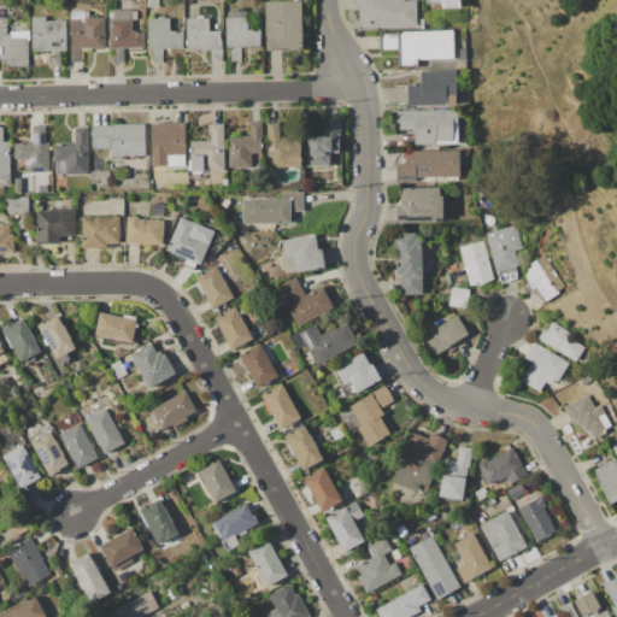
[(265,1),(300,0),(303,50),(266,51),(265,1)]
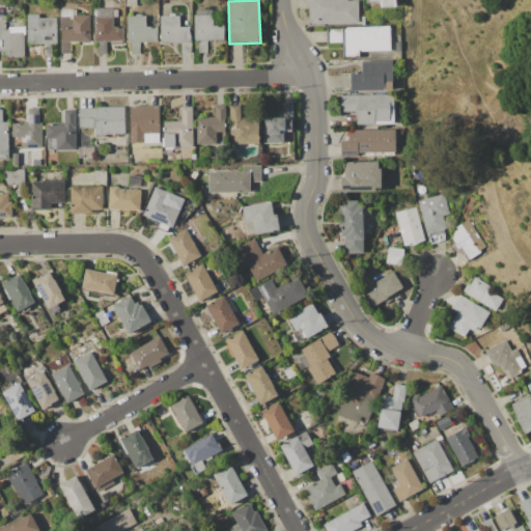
[(308,0),(359,0),(360,23),(309,25),(308,0)]
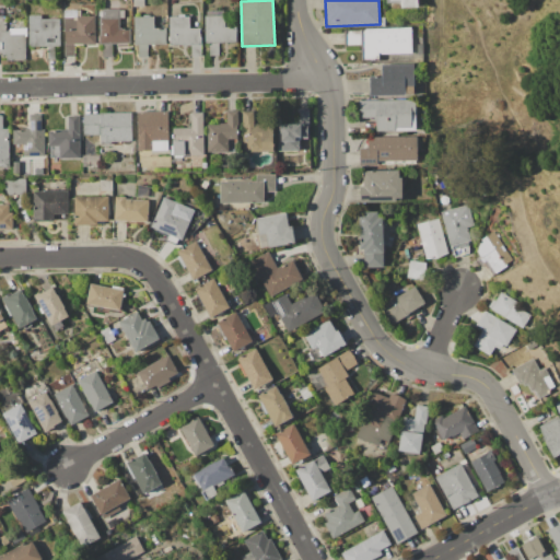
[(100,12),(102,12),(102,9),(119,9),(119,10),(125,10),(125,19),(119,19),(119,28),(130,28),(130,44),(114,44),(114,58),(103,58),(103,44),(101,44),(101,19),(100,19),(100,12)]
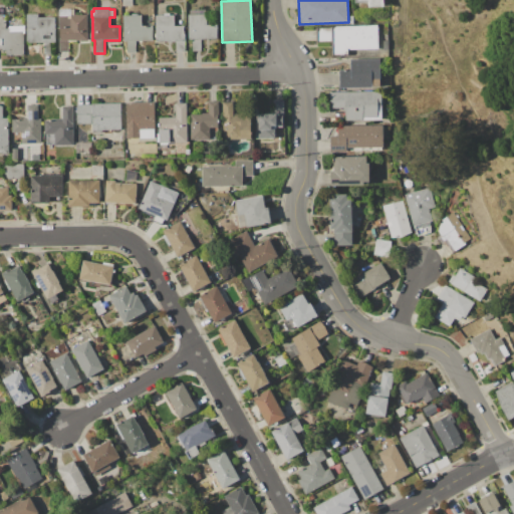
[(59,10),(71,10),(71,15),(87,14),(88,42),(68,42),(68,52),(60,52),(59,10)]
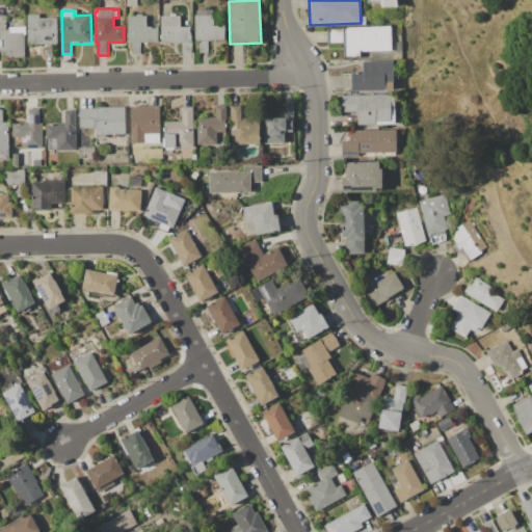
[(27,15),(40,15),(40,18),(57,18),(57,56),(46,56),(46,45),(27,45),(27,15)]
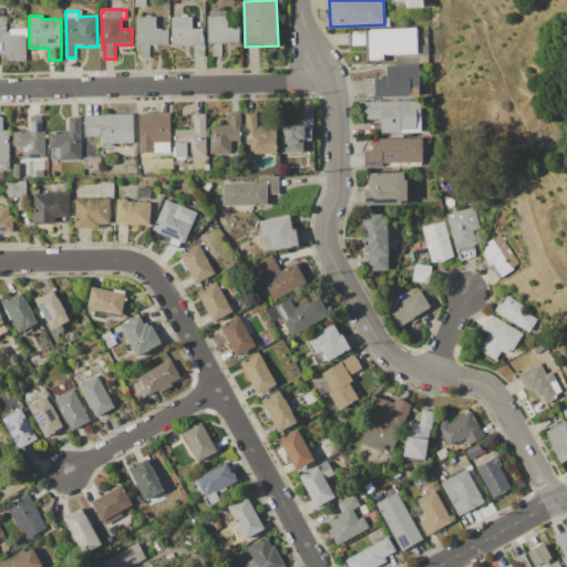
[(172,18),(181,18),(181,16),(187,16),(187,18),(193,18),(193,29),(203,29),(203,37),(205,37),(205,45),(204,45),(204,57),(195,57),(195,45),(173,47),(172,18)]
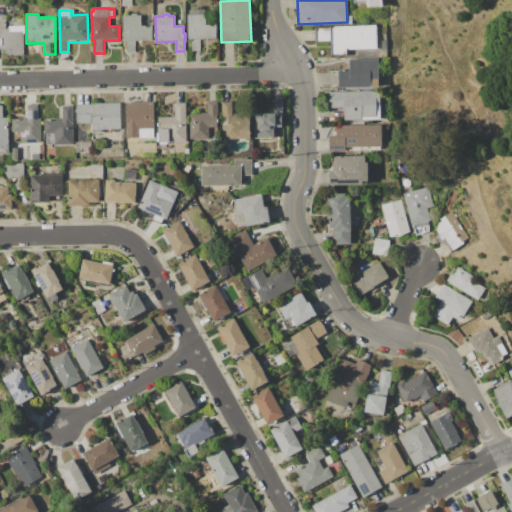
[(187,14),(206,14),(206,25),(216,25),(217,39),(200,40),(200,51),(191,51),(191,40),(188,40),(187,14)]
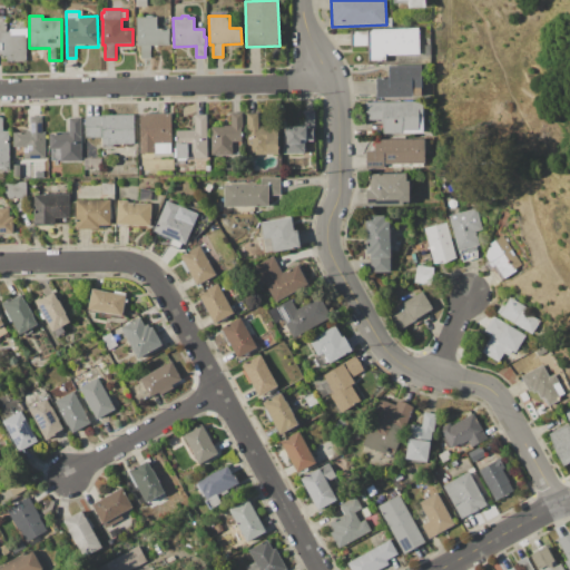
[(136,17),(156,17),(157,29),(168,29),(168,46),(150,46),(150,59),(140,59),(140,46),(137,46),(136,17)]
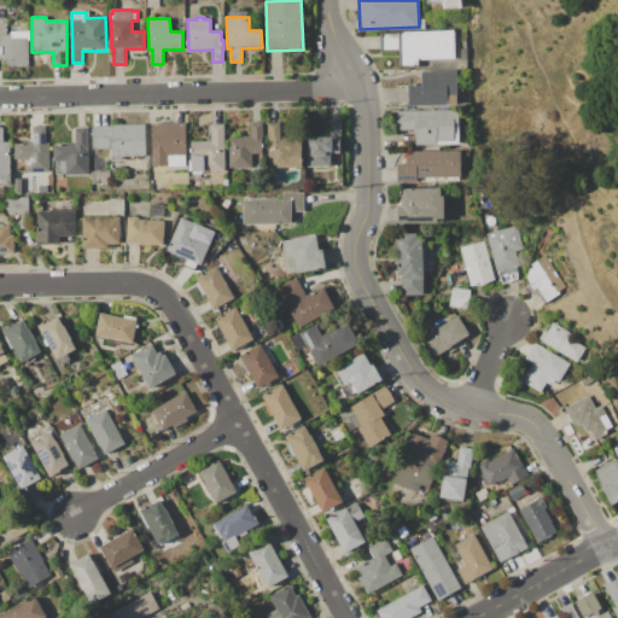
[(0,19),(6,19),(6,35),(10,35),(10,31),(29,31),(28,66),(7,66),(7,60),(0,60),(0,19)]
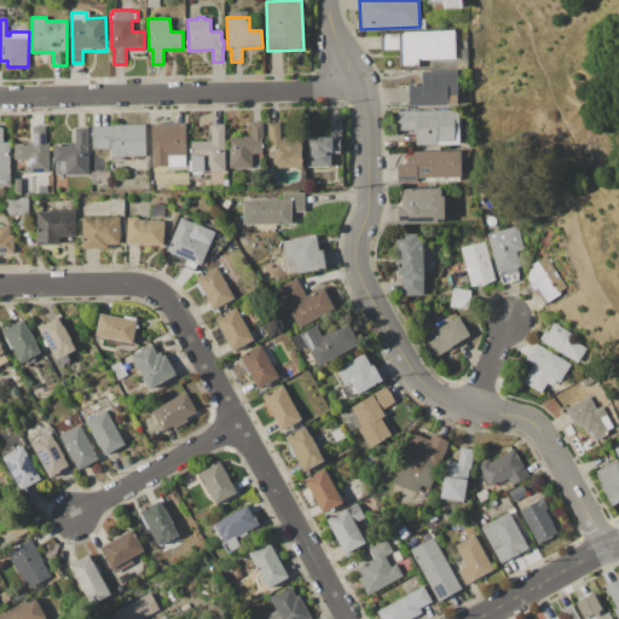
[(381,34),(455,32),(456,58),(420,59),(420,67),(400,68),(400,51),(381,51),(381,34)]
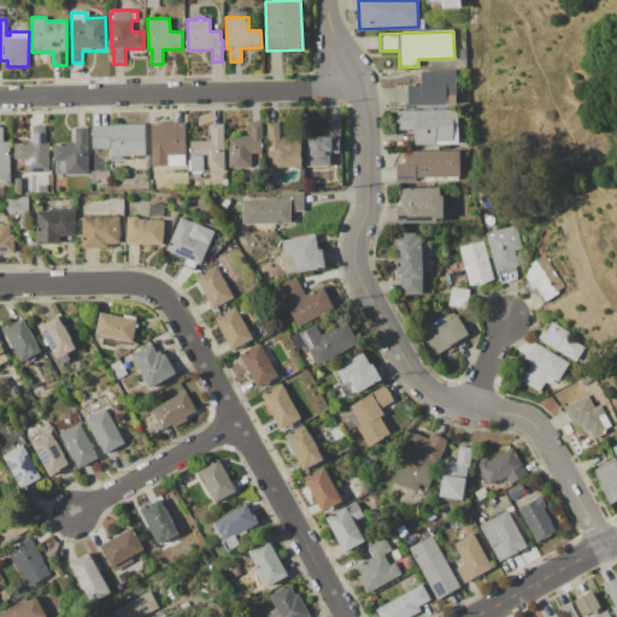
[(421,71),(456,71),(456,105),(409,106),(407,84),(421,84),(421,71)]
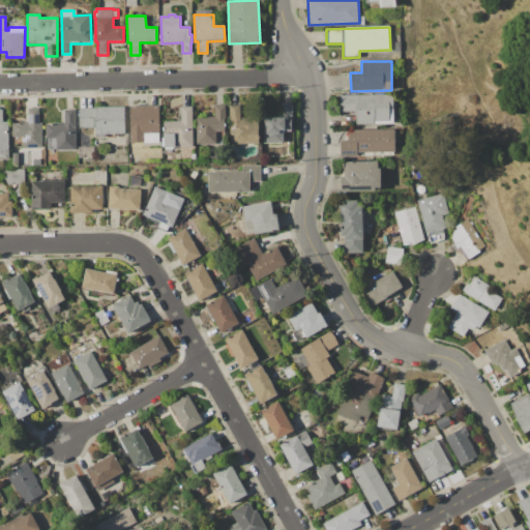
[(340,95),(392,94),(393,113),(399,113),(399,124),(355,124),(355,112),(340,112),(340,95)]
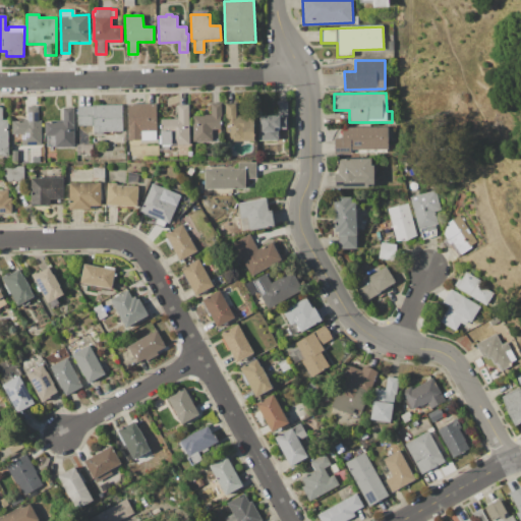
[(288,101),(288,128),(278,129),(278,141),(259,141),(258,116),(277,115),(277,102),(288,101)]
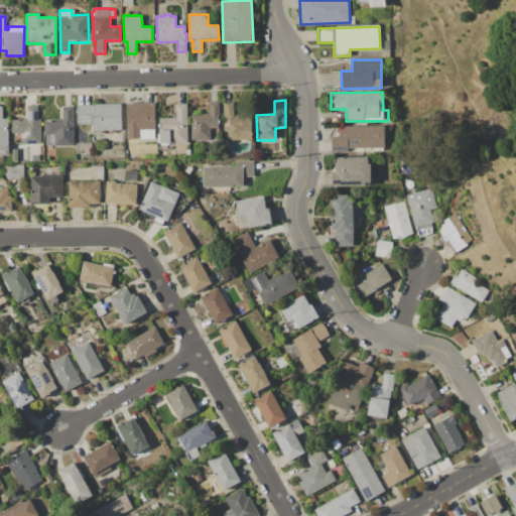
[(224,102),(234,102),(235,115),(251,114),(252,139),(226,140),(224,102)]
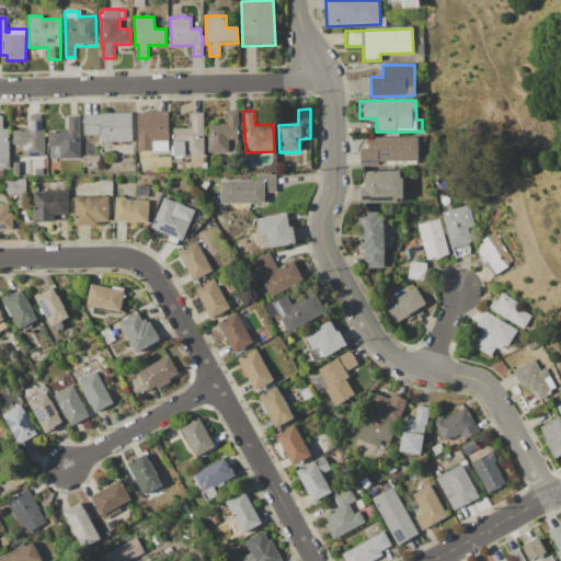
[(137,112),(168,112),(169,141),(168,141),(168,151),(138,151),(137,112)]
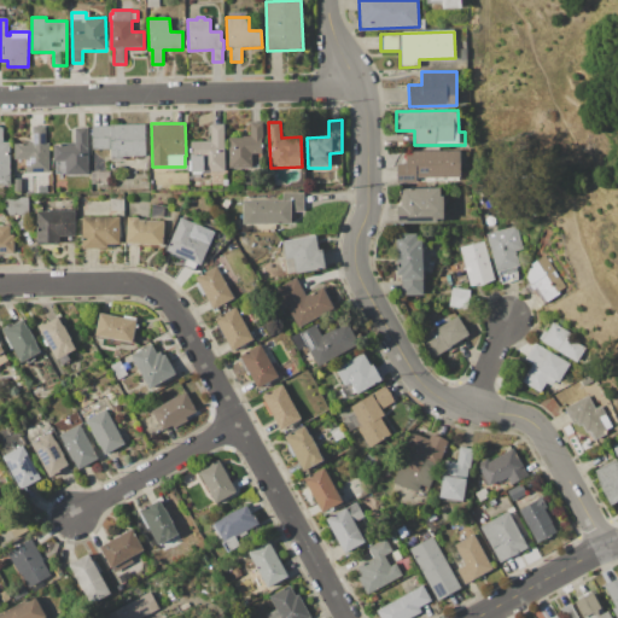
[(262,123),(263,153),(251,153),(252,167),(229,168),(228,136),(251,136),(250,123),(262,123)]
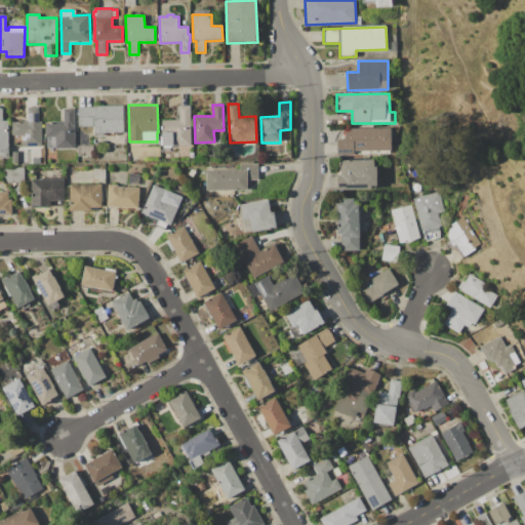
[(78,107),(94,107),(94,106),(122,106),(123,119),(123,130),(123,133),(93,133),(93,127),(78,127),(78,107)]
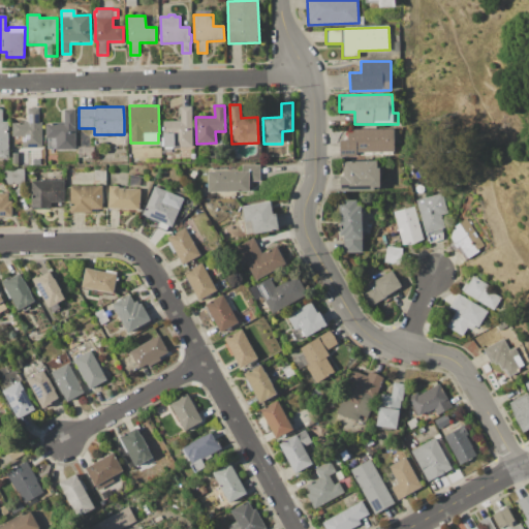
[(191,106),(192,146),(176,147),(176,129),(163,129),(163,121),(181,121),(181,106),(191,106)]
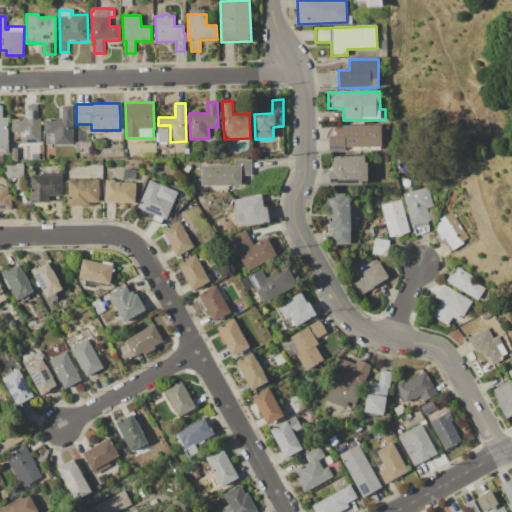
[(42,118),(41,143),(21,142),(22,132),(12,132),(12,119),(19,119),(19,118),(27,118),(28,104),(38,104),(38,118),(42,118)]
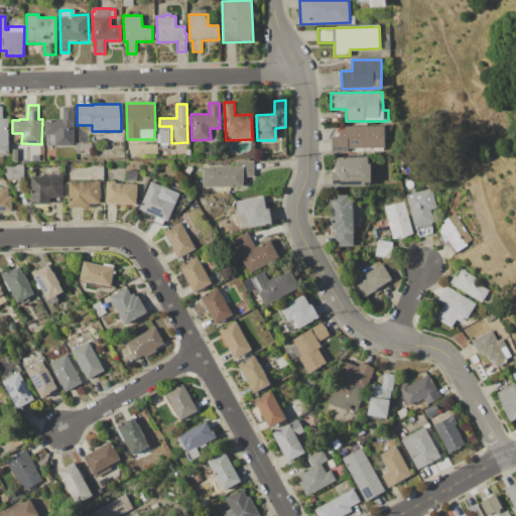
[(0,106),(2,107),(3,119),(8,119),(9,154),(0,154),(0,106)]
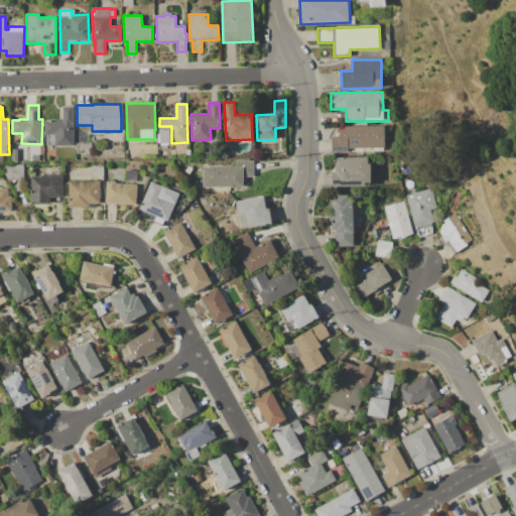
[(73,107),(73,145),(52,145),(52,149),(50,149),(50,145),(45,145),(45,121),(52,121),(52,120),(63,120),(62,107),(73,107)]
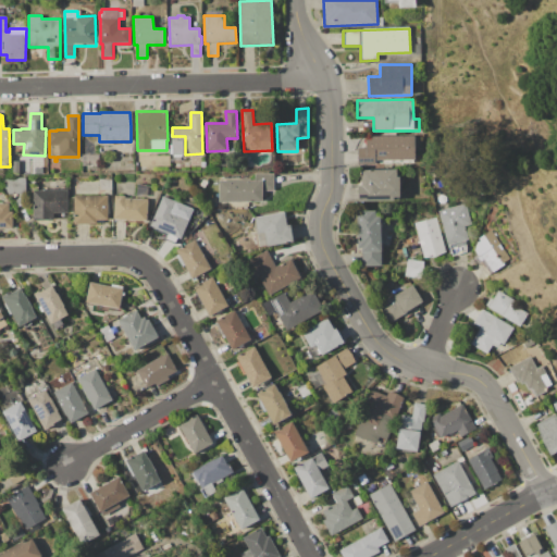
[(367,136),(415,135),(416,162),(374,163),(374,165),(358,165),(358,147),(367,147),(367,136)]
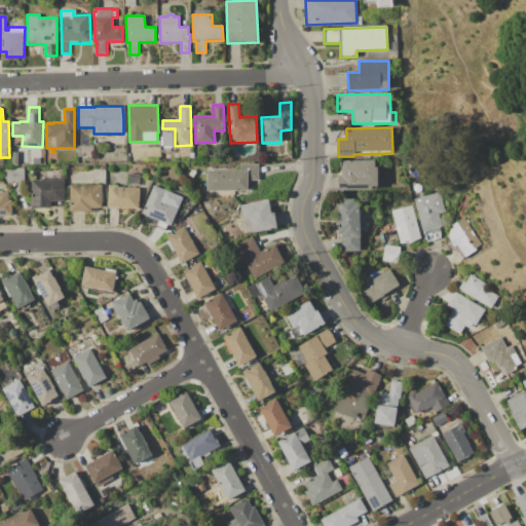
[(162,133),(174,133),(174,146),(162,146),(162,133)]
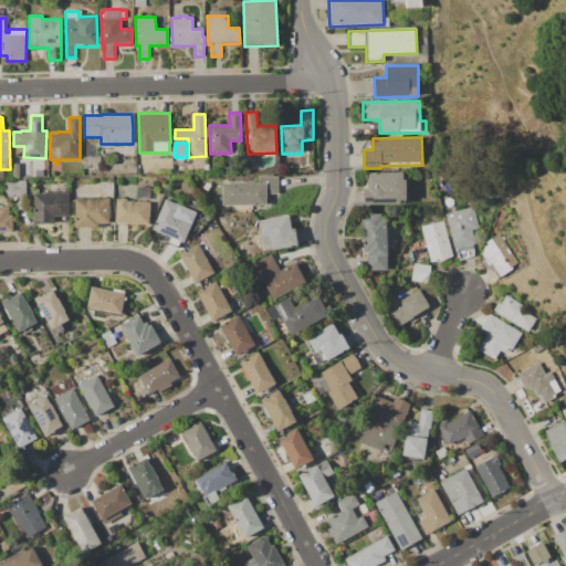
[(84,157),(101,157),(101,169),(84,169),(84,157)]
